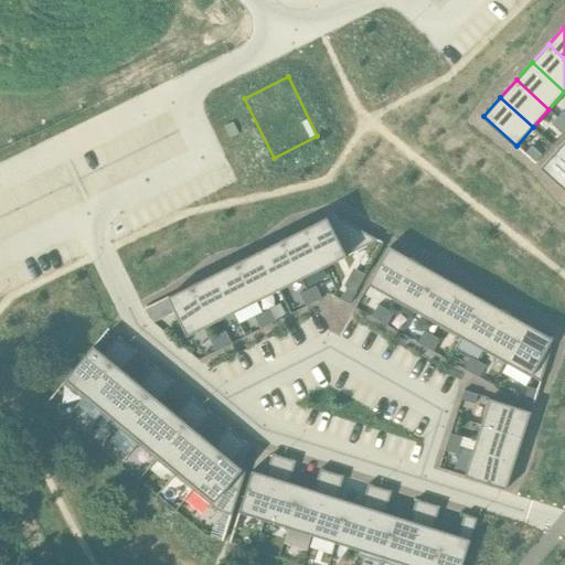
[(564,123),(558,117),(552,124),(562,132),(564,129),(564,123)]
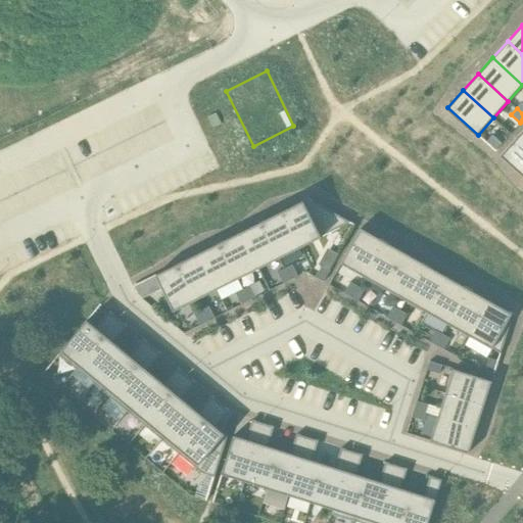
[(518,171),(522,164),(522,131),(502,155),(518,171)]
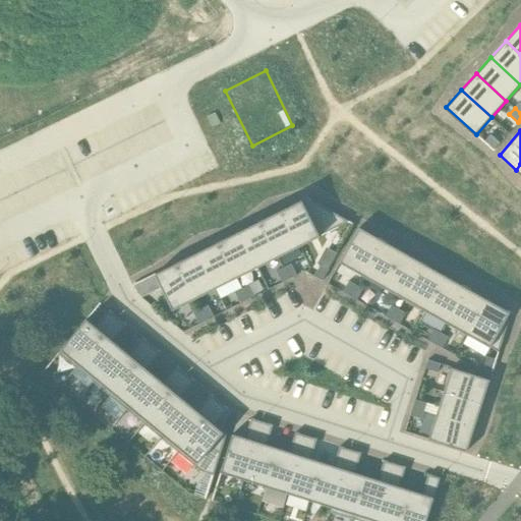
[(490,134),(485,140),(495,149),(500,142),(490,134)]
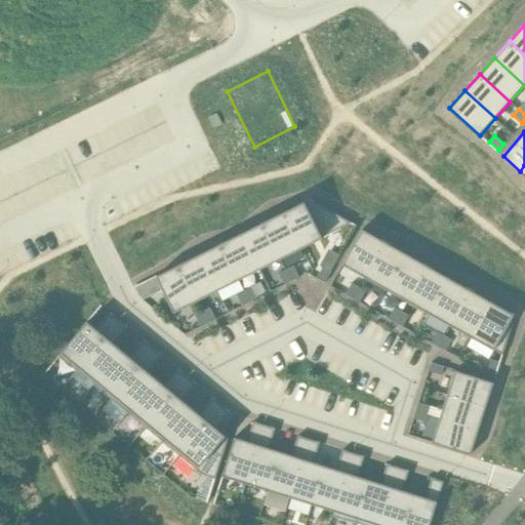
[(497,192),(491,199),(498,206),(505,198),(497,192)]
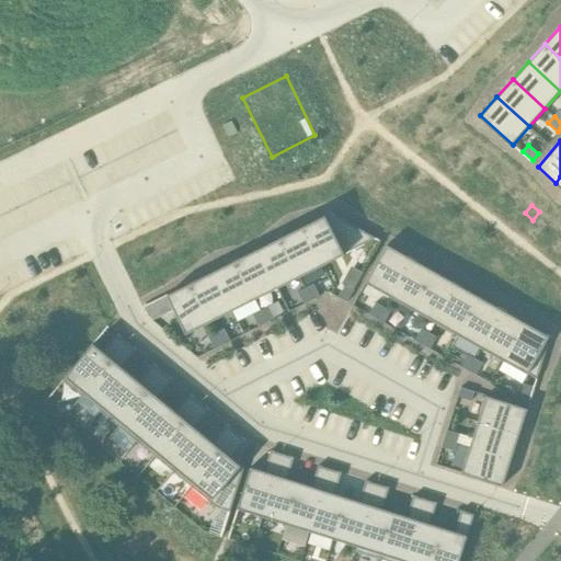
[(331,213),(302,226),(322,265),(346,253),(375,239),(376,238),(331,213)]
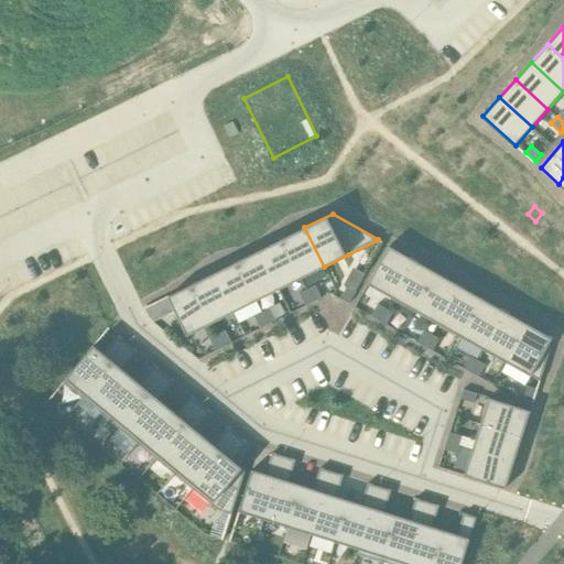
[(304,227),(282,239),(302,278),(324,267),(304,227)]
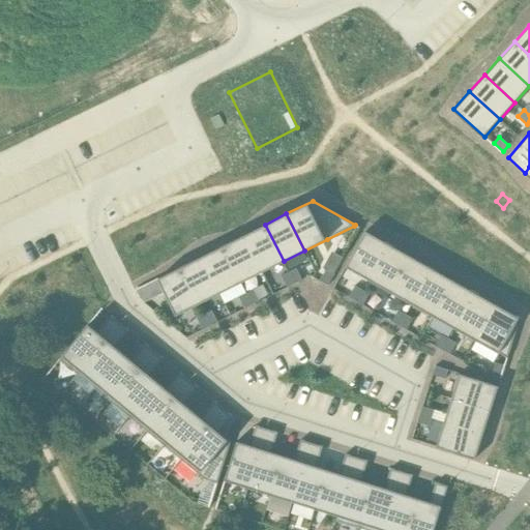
[(265,225),(244,235),(262,271),(284,261),(265,225)]
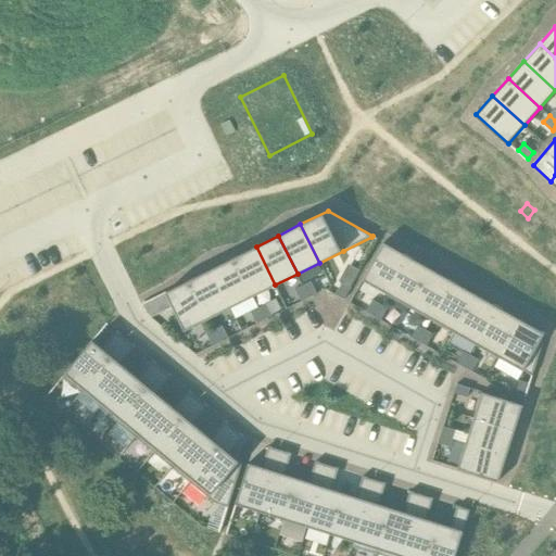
[(384,242),(364,279),(387,292),(407,255),(384,242)]
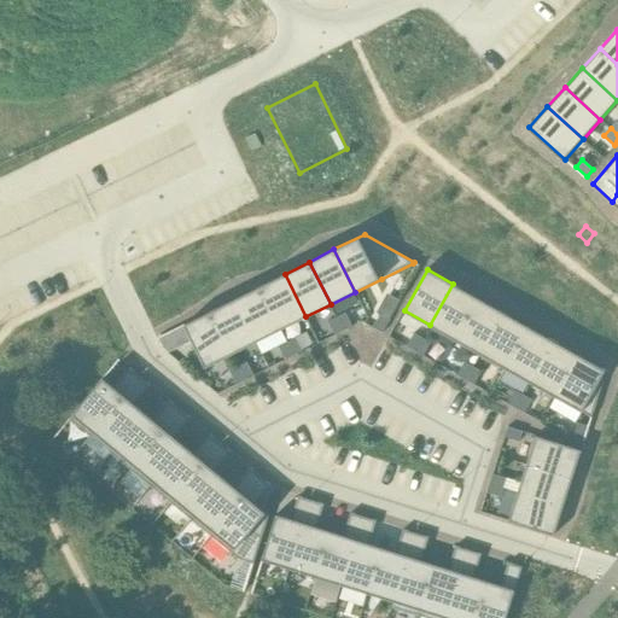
[(285,274),(260,286),(281,328),(305,316),(285,274)]
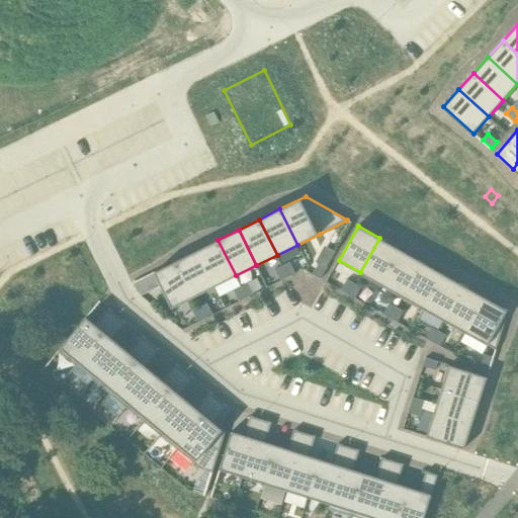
[(379,238),(360,272),(381,284),(401,250),(379,238)]
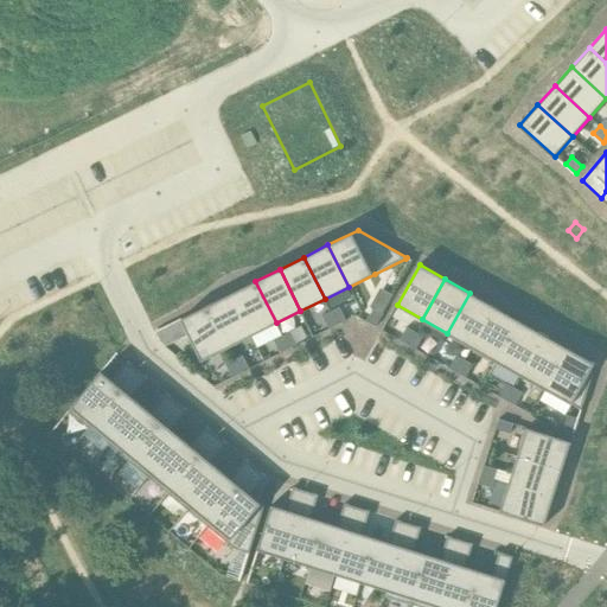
[(255,281),(231,293),(253,336),(276,323),(255,281)]
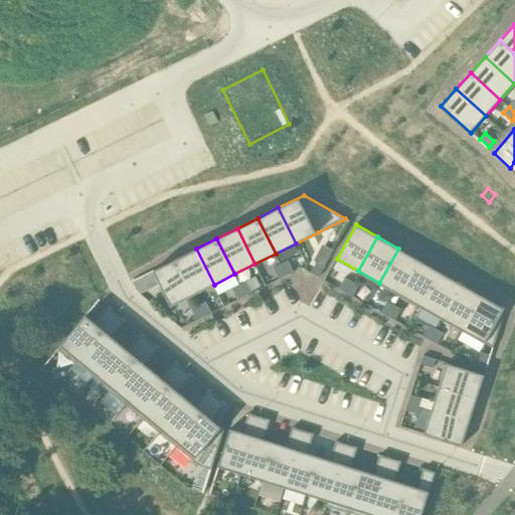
[(196,248),(175,259),(193,295),(214,285),(196,248)]
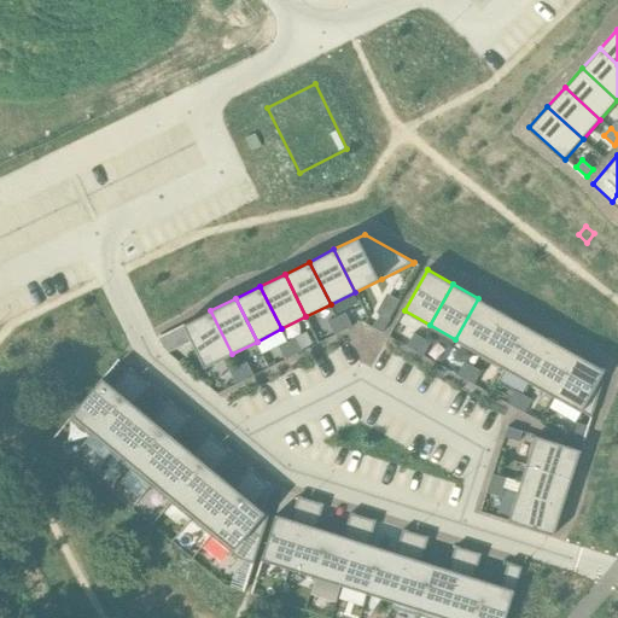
[(478,298),(455,339),(481,354),(503,312),(478,298)]
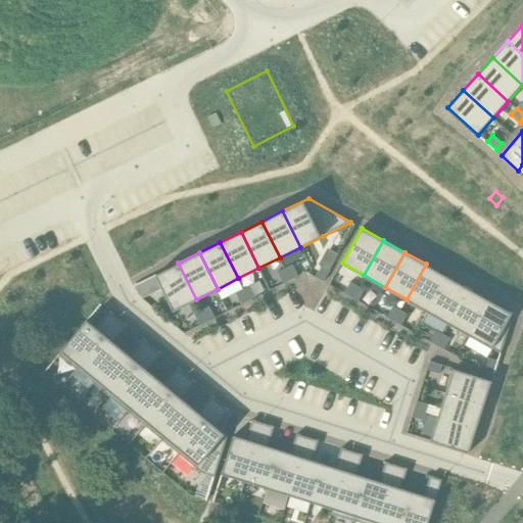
[(178,263),(156,274),(157,275),(163,288),(175,310),(196,299),(178,263)]
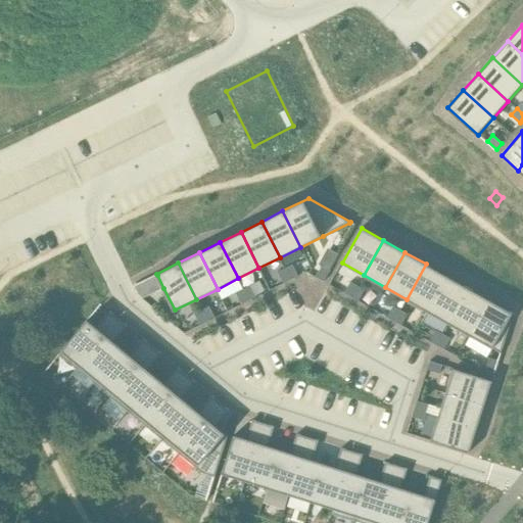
[(426,264),(407,299),(428,312),(447,276),(426,264)]
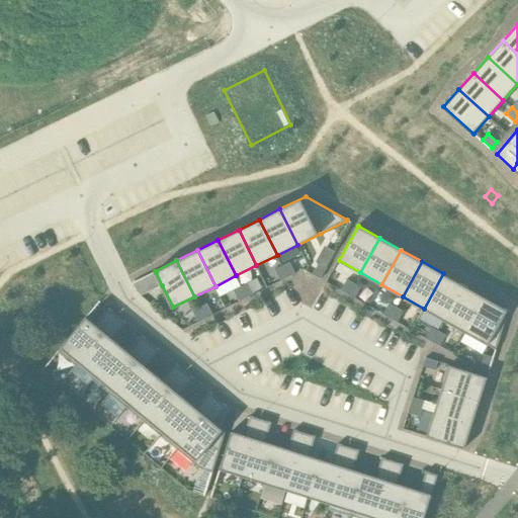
[(289,262),(282,266),(287,276),(295,273),(289,262)]
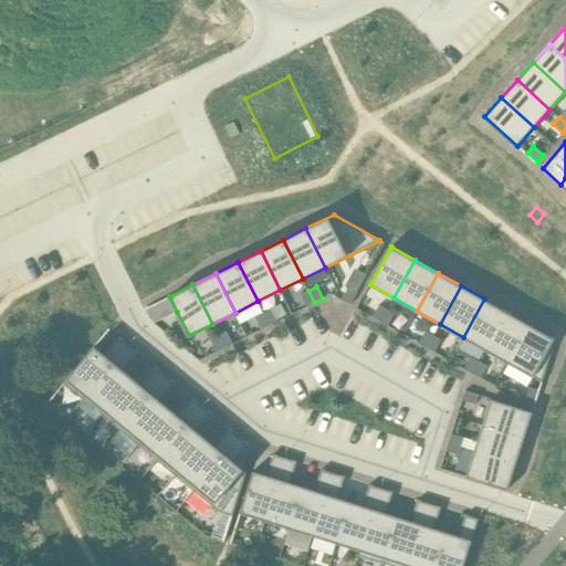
[(348,287),(342,300),(350,304),(357,292),(348,287)]
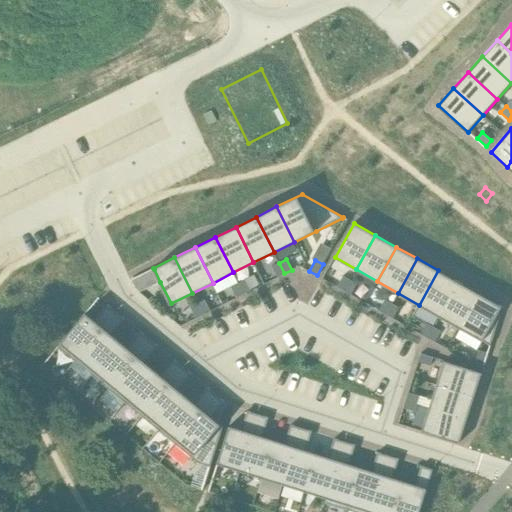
[(279,263),(272,266),(277,277),(284,273),(279,263)]
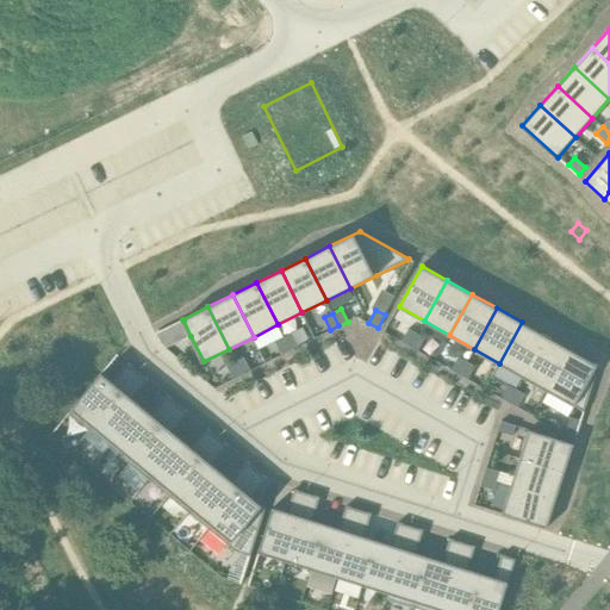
[(191,336),(184,321),(157,334),(162,343),(167,347),(191,336)]
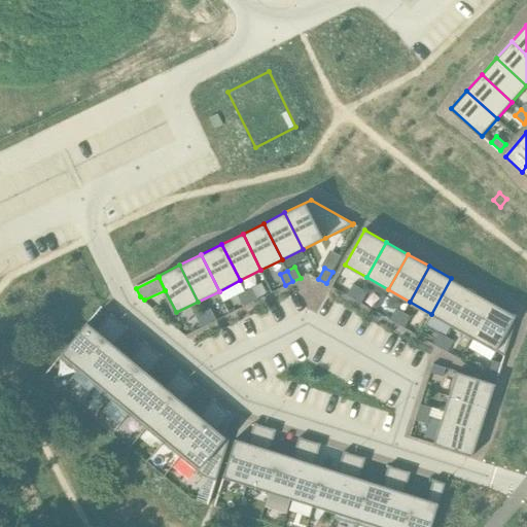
[(451,278),(431,314),(452,326),(472,290),(451,278)]
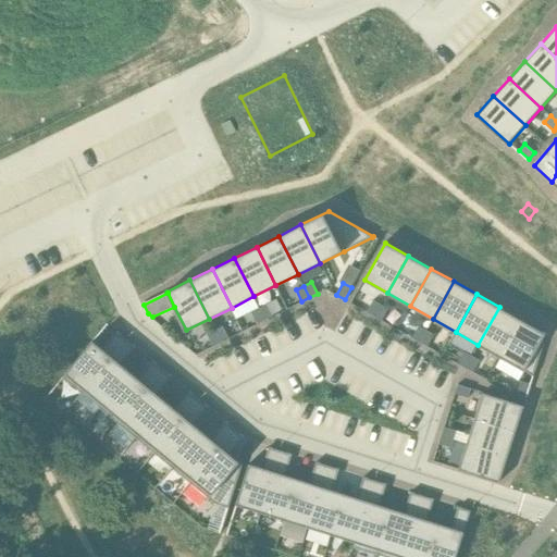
[(373,300),(367,311),(374,316),(381,305),(373,300)]
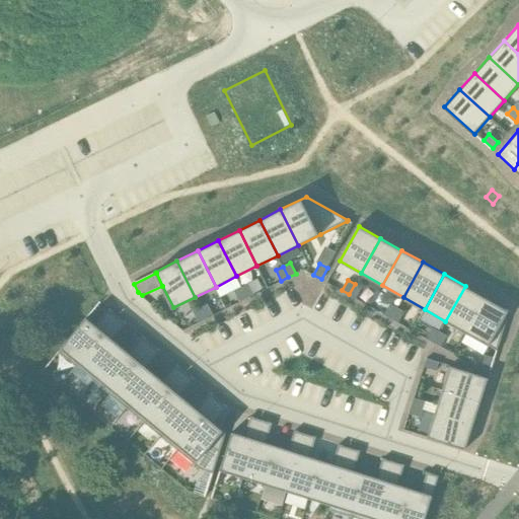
[(248,283),(241,287),(247,298),(254,294),(248,283)]
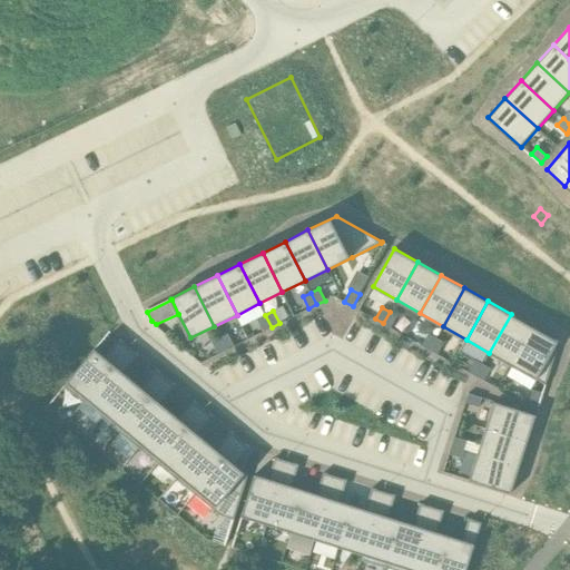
[(390,312),(383,323),(392,327),(397,316),(390,312)]
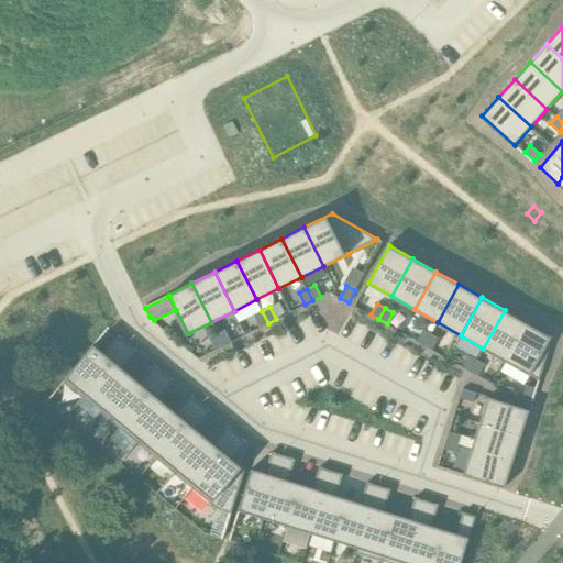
[(505,310),(483,349),(506,361),(528,322),(505,310)]
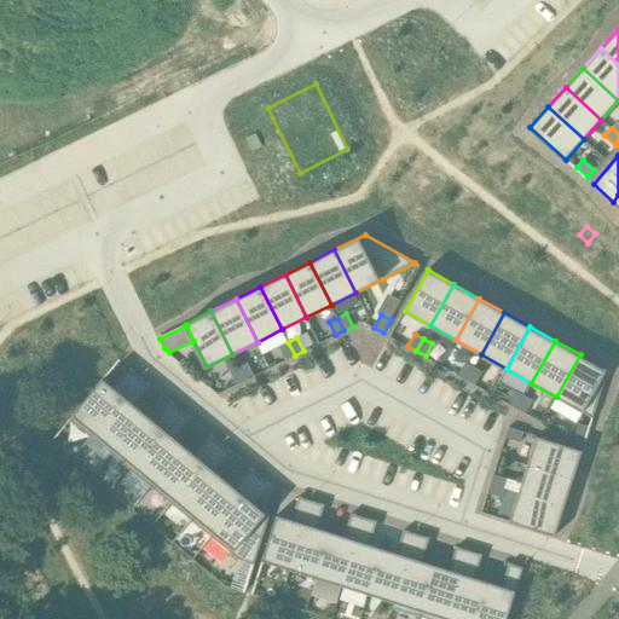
[(288,342),(279,346),(285,359),(295,356),(288,342)]
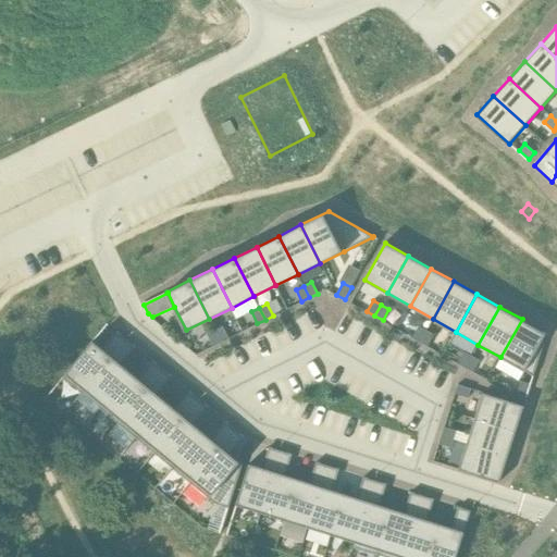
[(522,319),(500,357),(532,375),(533,375),(547,333),(522,319)]
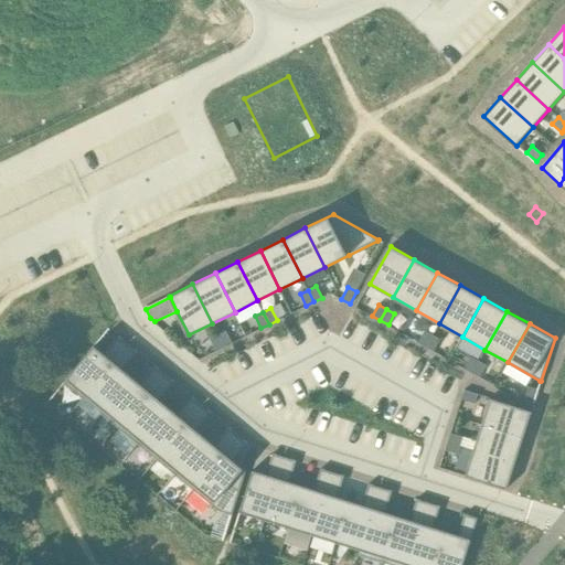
[(226,330),(217,334),(224,347),(232,342),(226,330)]
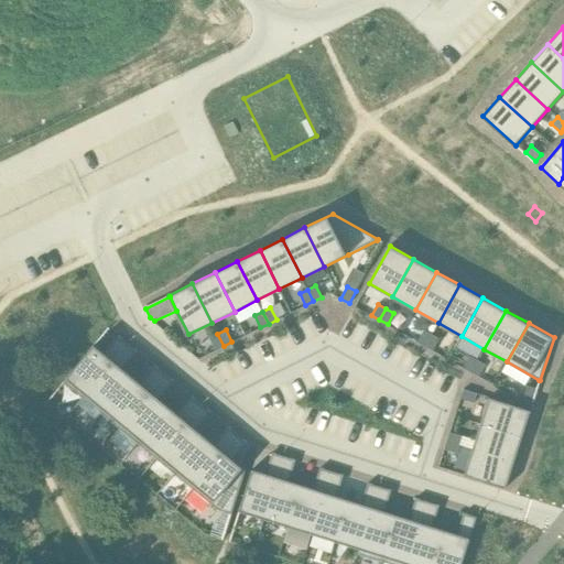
[(424,329),(418,342),(425,346),(432,334),(424,329)]
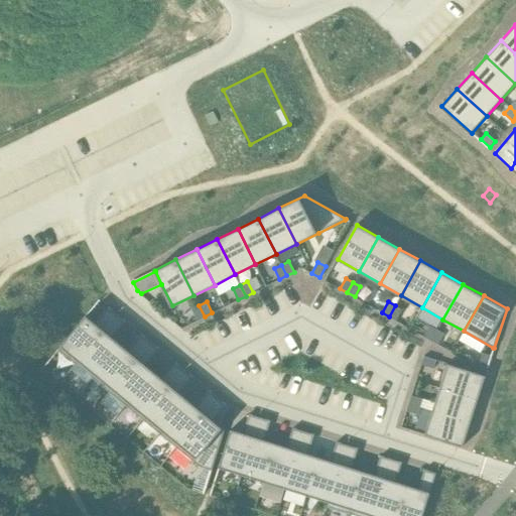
[(199,305),(191,309),(198,320),(205,316),(199,305)]
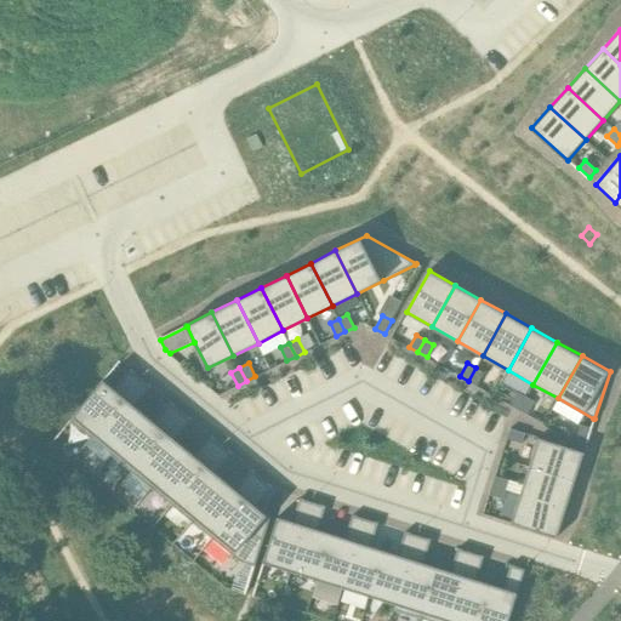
[(476,368),(468,381),(477,386),(484,372),(476,368)]
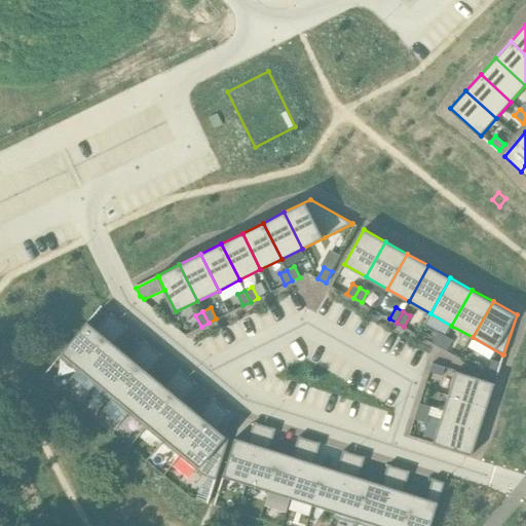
[(88,321),(60,355),(77,371),(119,320),(110,312),(98,329),(89,322),(88,321)]
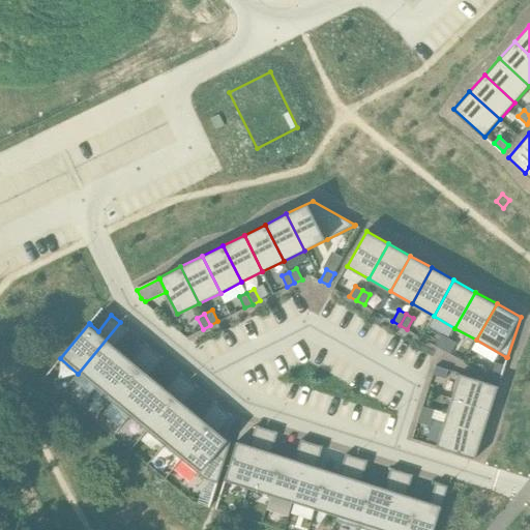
[(120,322),(78,374),(79,375),(82,371),(97,383),(94,387),(95,387),(124,352),(116,346),(128,330),(120,322)]
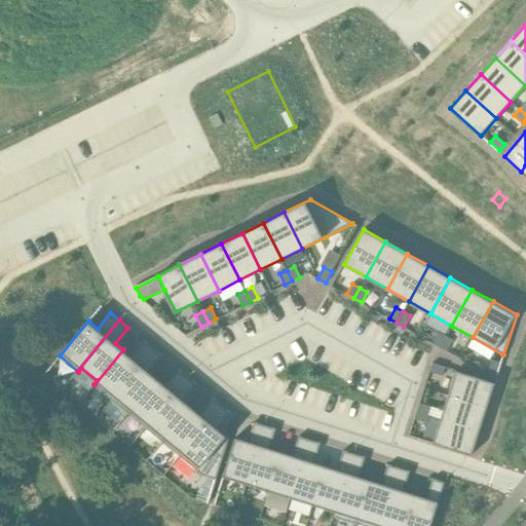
[(439,332),(433,343),(440,346),(446,336),(439,332)]
